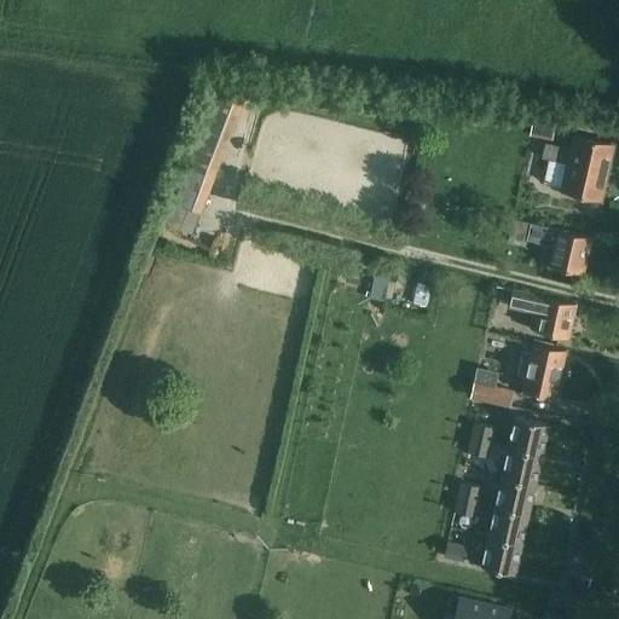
[(201,214),(244,99),(218,88),(202,129),(191,126),(177,165),(186,167),(173,203),(201,214)]
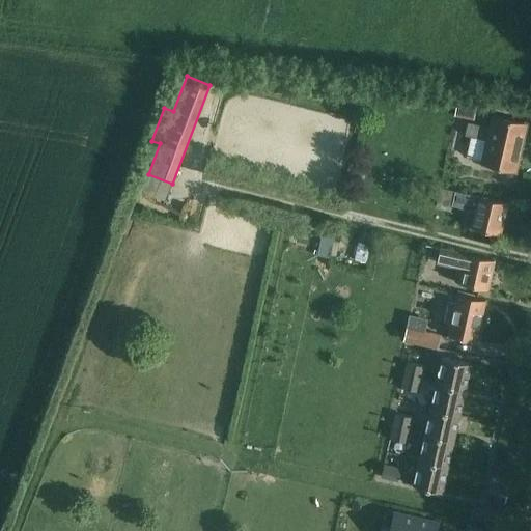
[(459,96),(455,116),(473,119),(477,100),(459,96)]
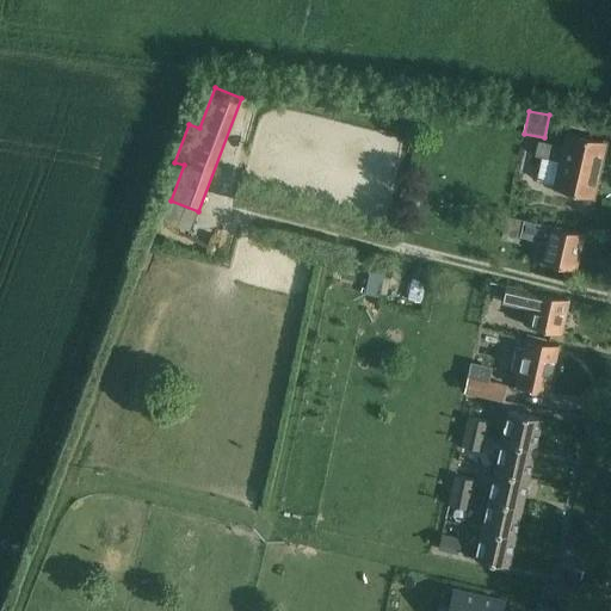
[(555,184),(554,187),(592,197),(605,141),(567,133),(563,148),(541,143),(537,155),(543,156),(537,179),(555,184)]
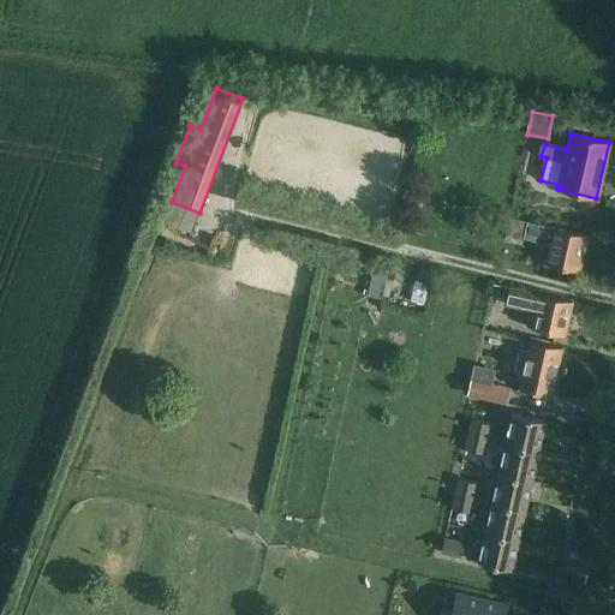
[(587,236),(551,227),(509,218),(505,240),(521,245),(523,238),(548,244),(544,263),(579,270),(587,236)]
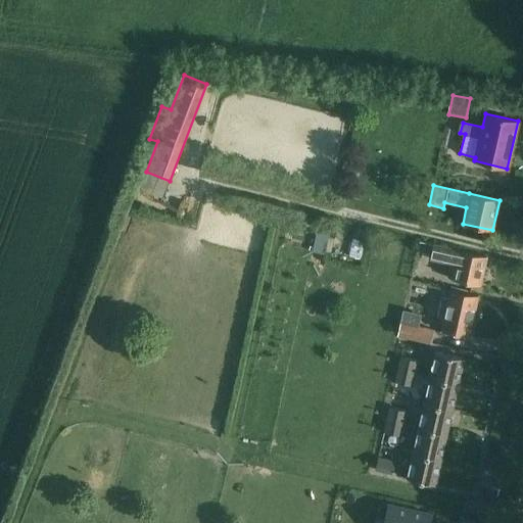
[(142,188),(138,199),(147,202),(151,191),(142,188)]
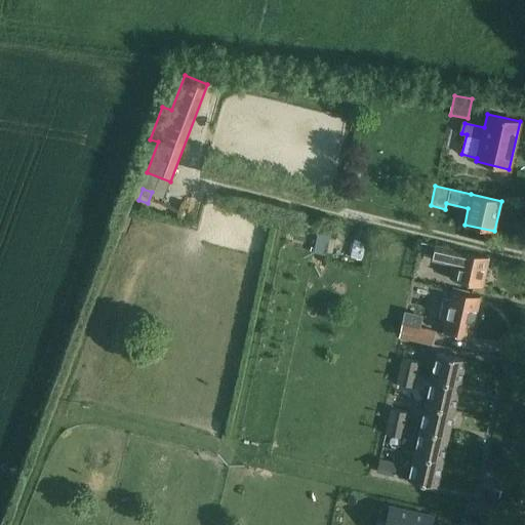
[(318,232),(314,252),(327,254),(331,235),(318,232)]
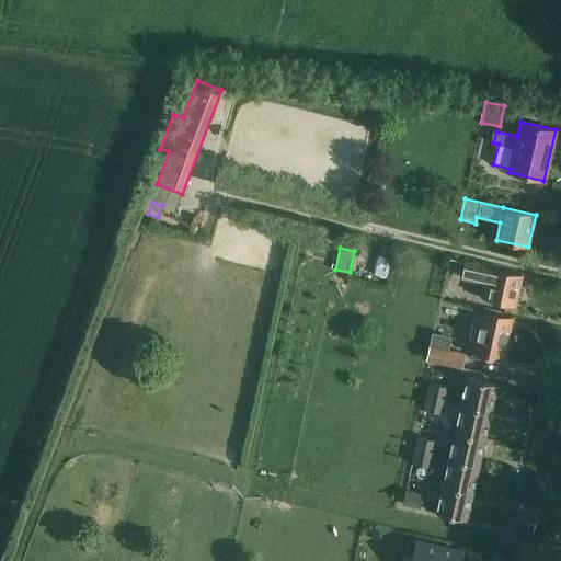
[(378,255),(375,275),(388,277),(391,258),(378,255)]
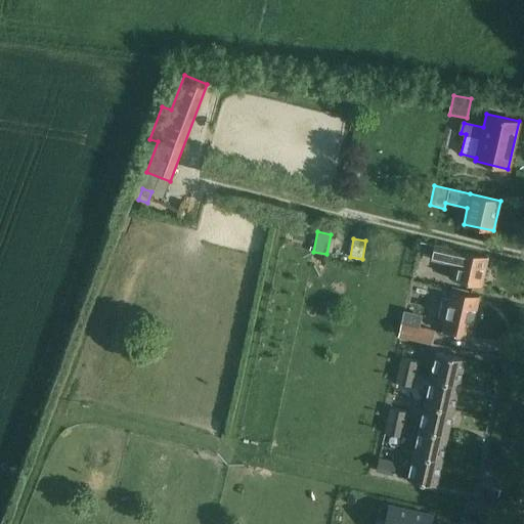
[(487,256),(421,241),(419,254),(433,257),(432,261),(451,265),(448,279),(481,287),(487,256)]
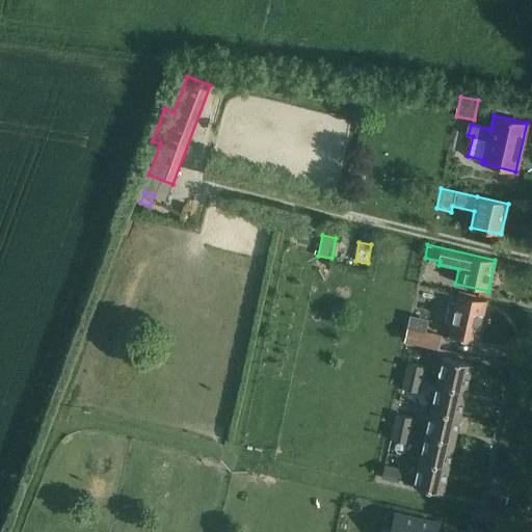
[(477,343),(480,330),(486,300),(457,294),(455,303),(449,301),(444,323),(450,324),(448,337),(477,343)]
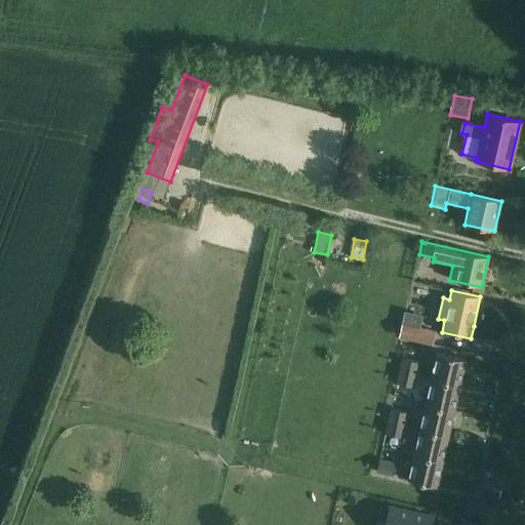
[(408,297),(405,323),(437,328),(438,320),(425,318),(428,300),(408,297)]
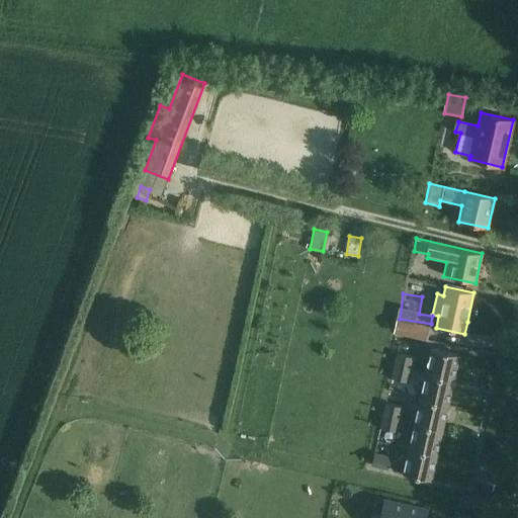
[(395,333),(425,339),(428,328),(398,321),(395,333)]
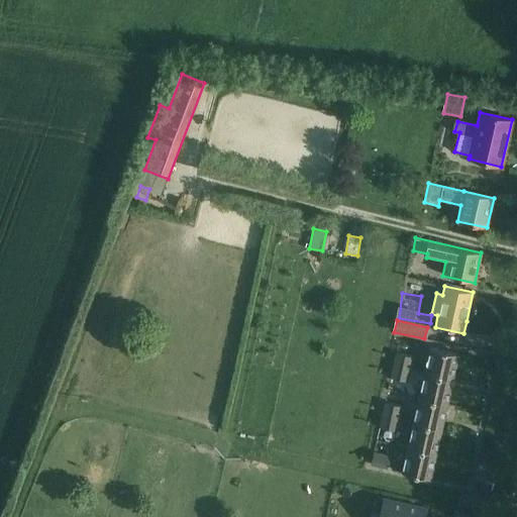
[(425,373),(452,379),(458,353),(431,346),(425,373)]
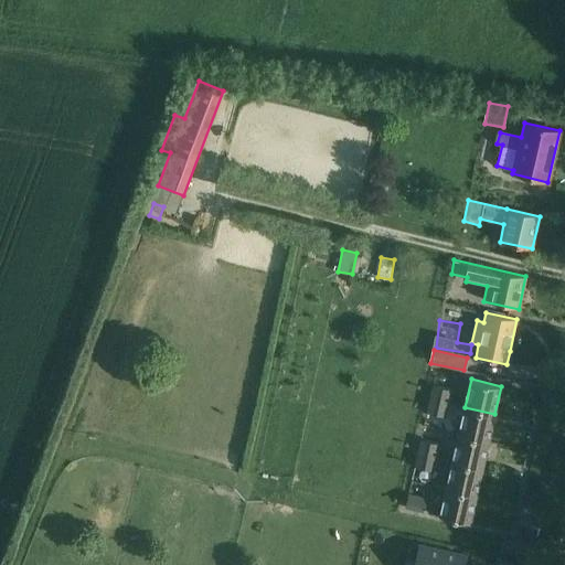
[(429,398),(449,403),(451,390),(433,385),(429,398)]
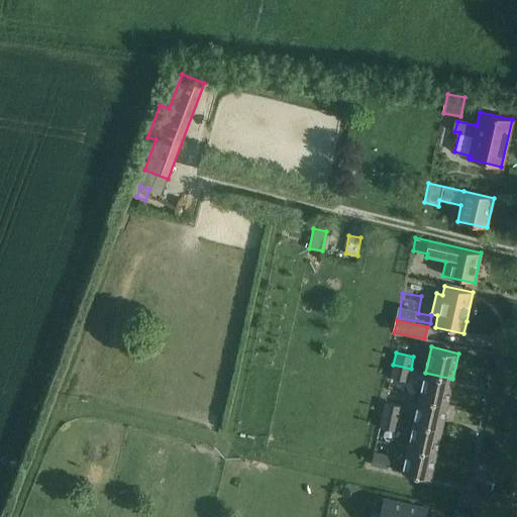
[(408,382),(411,369),(393,365),(390,378),(408,382)]
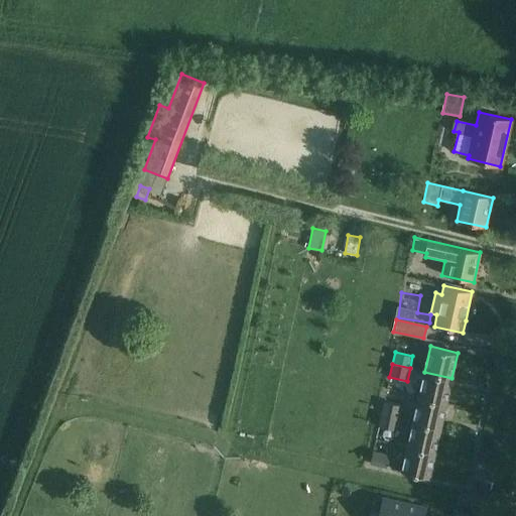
[(446,402),(452,378),(424,372),(418,396),(446,402)]
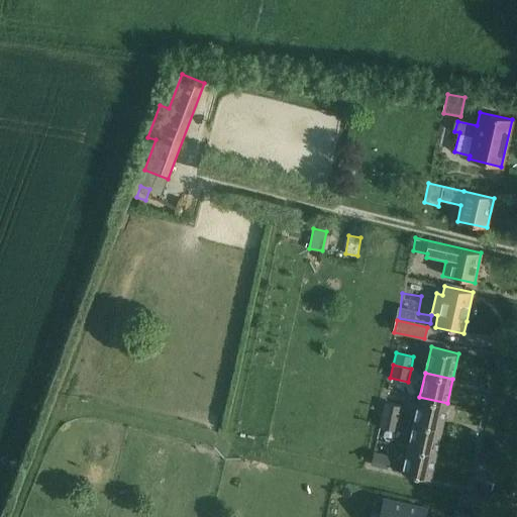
[(441,428),(447,403),(419,397),(414,421),(441,428)]
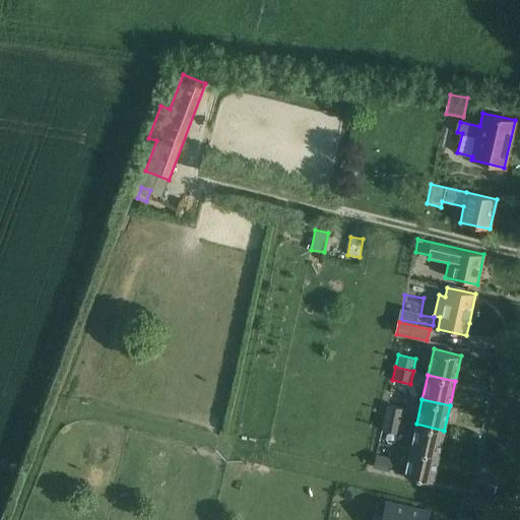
[(384,416),(402,420),(404,408),(387,404),(384,416)]
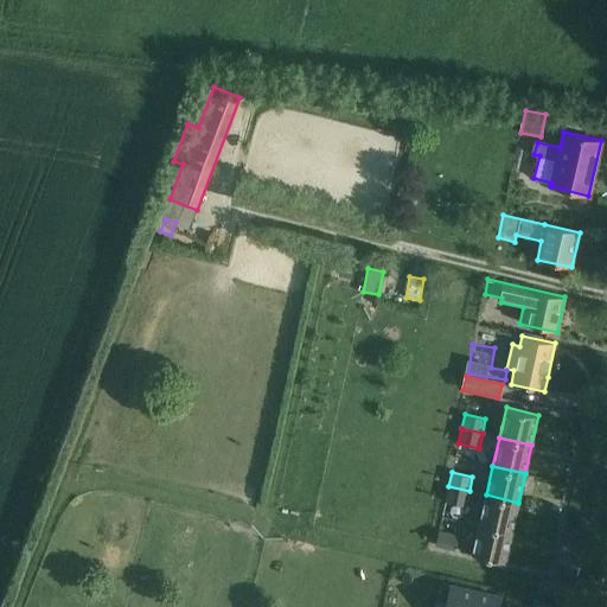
[(466,506),(470,491),(448,486),(445,502),(466,506)]
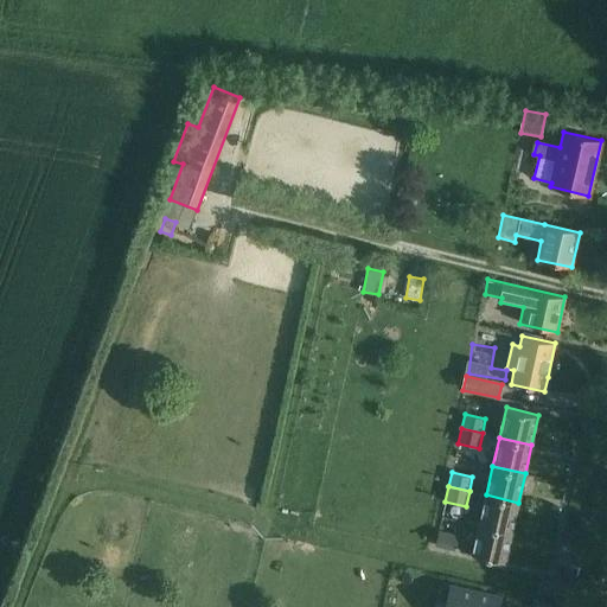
[(512,531),(518,503),(486,494),(479,524),(512,531)]
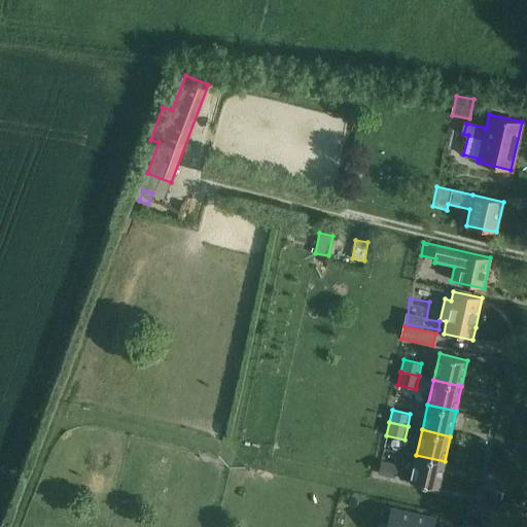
[(438,488),(445,461),(416,455),(410,481),(438,488)]
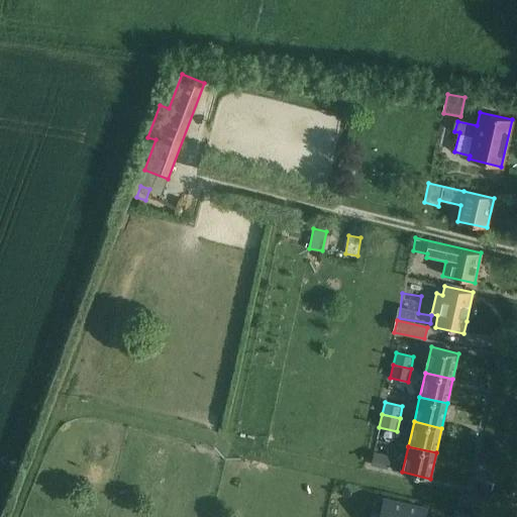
[(390,455),(374,451),(371,466),(387,470),(390,455)]
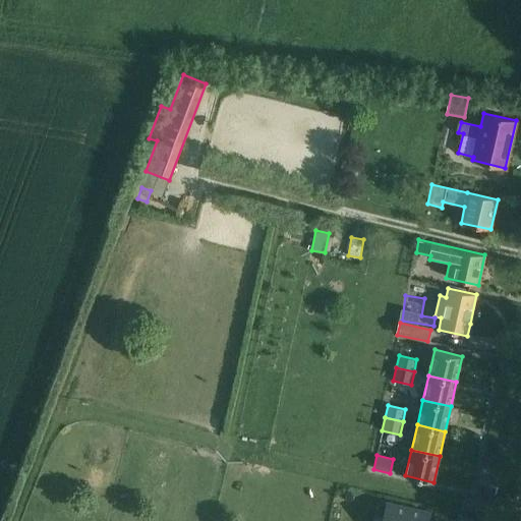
[(482,466),(480,482),(493,484),(496,469),(482,466)]
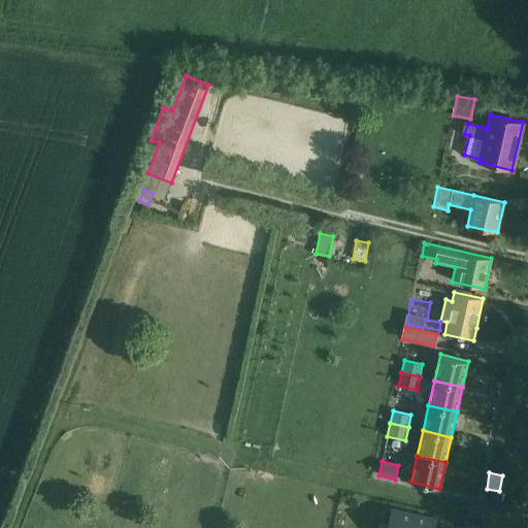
[(398,510),(394,527),(430,527),(433,519),(398,510)]
